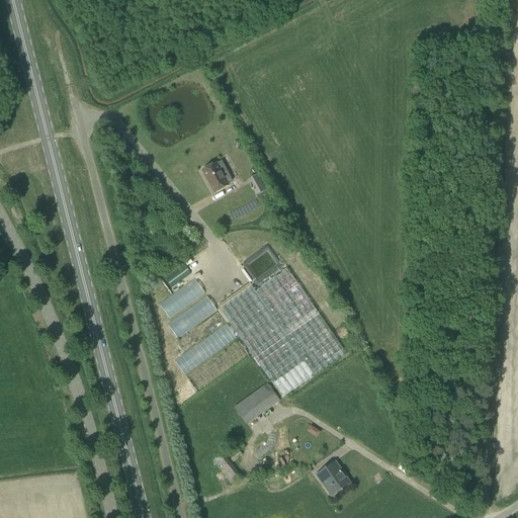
[(221,171),(226,168),(222,161),(202,171),(214,193),(229,186),(228,184),(221,171)]
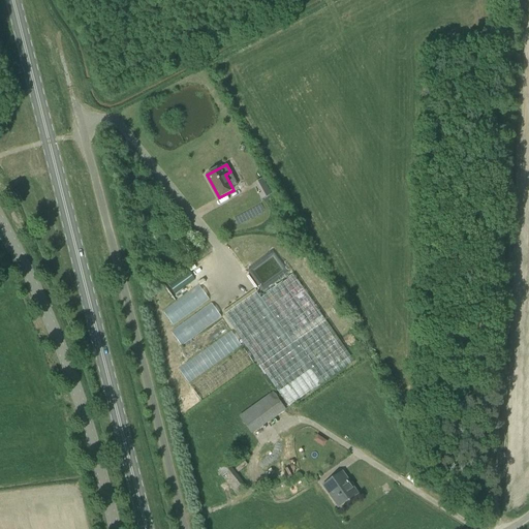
[(265,178),(255,182),(262,198),(273,194),(265,178)]
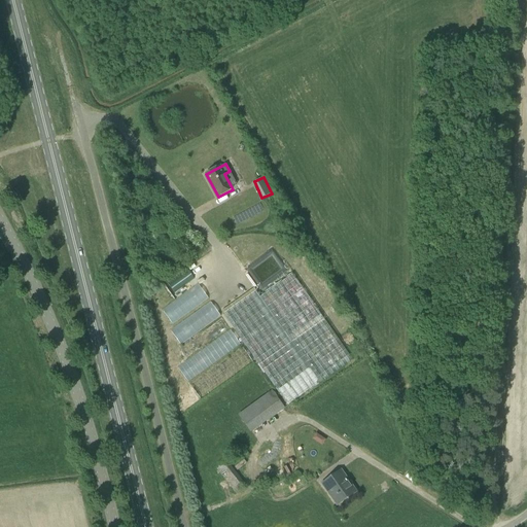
[(352,360),(292,274),(259,297),(255,291),(223,314),(287,406),(352,360)]
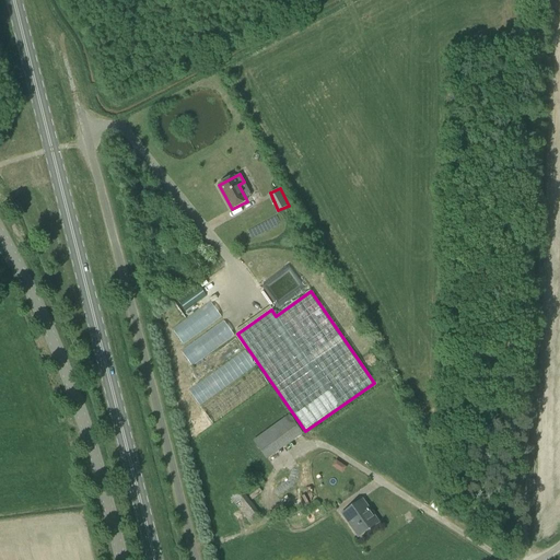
[(173,328),(183,342),(210,322),(207,317),(218,310),(211,300),(203,305),(196,294),(185,303),(194,314),(173,328)]
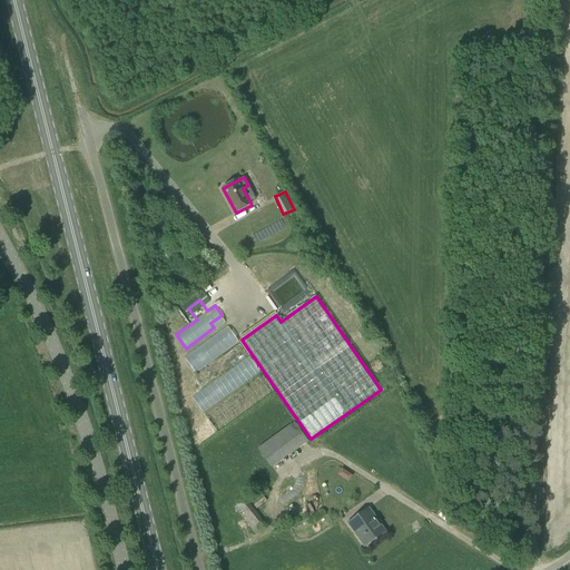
[(195,372),(239,342),(229,325),(184,355),(195,372)]
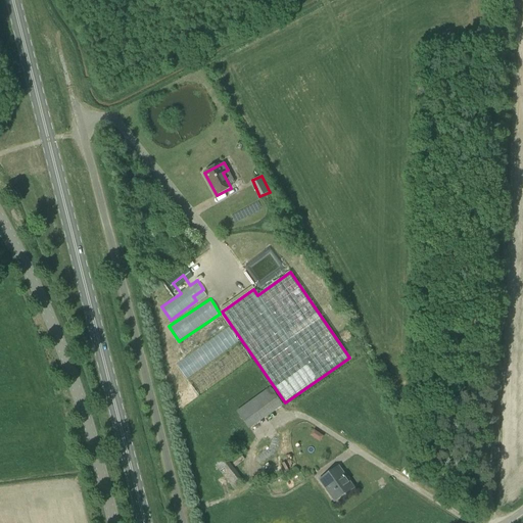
[(186,377),(239,341),(230,327),(176,363),(186,377)]
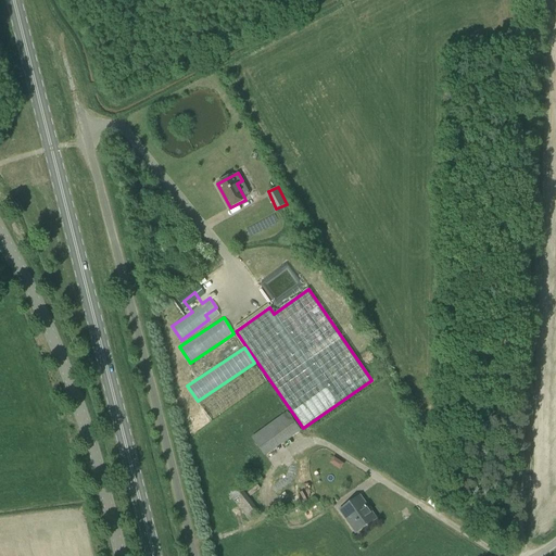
[(265,457),(282,444),(269,425),(251,438),(265,457)]
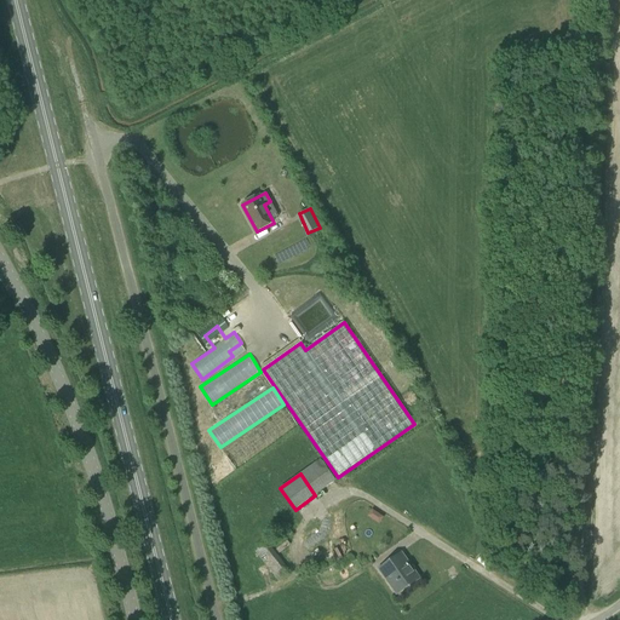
[(368,516),(380,524),(385,517),(374,509),(368,516)]
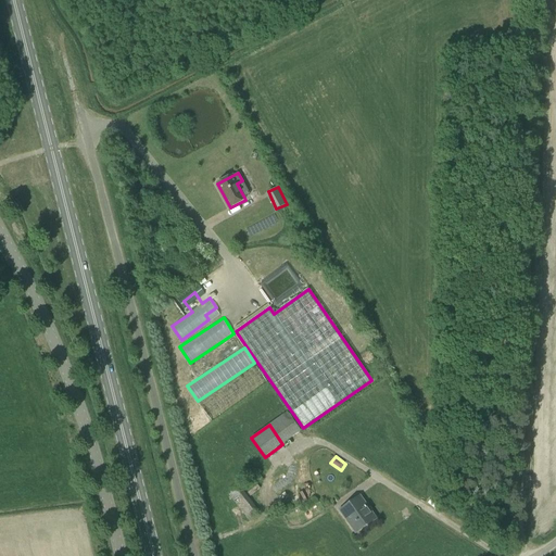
[(249,521),(260,513),(239,485),(228,495),(249,521)]
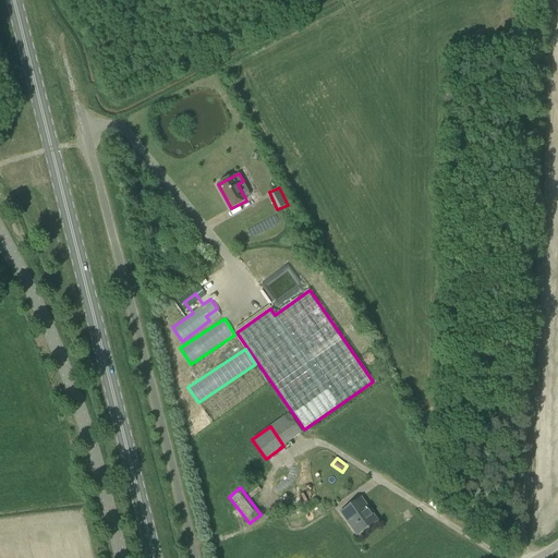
[(355,535),(376,520),(360,497),(339,512),(355,535)]
